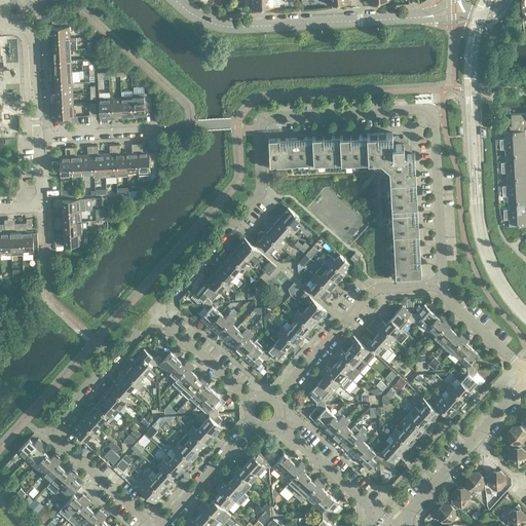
[(48,35),(48,39),(70,38),(69,26),(52,27),(52,35),(48,35)]
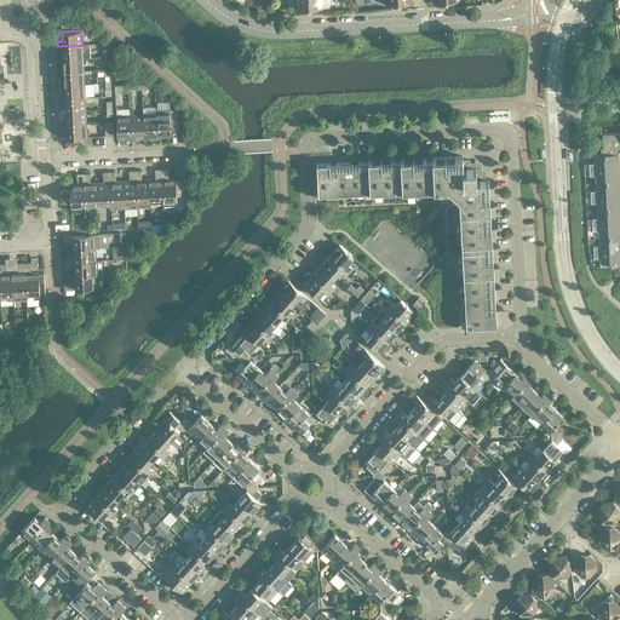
[(82,45),(57,46),(58,59),(82,57),(82,45)]
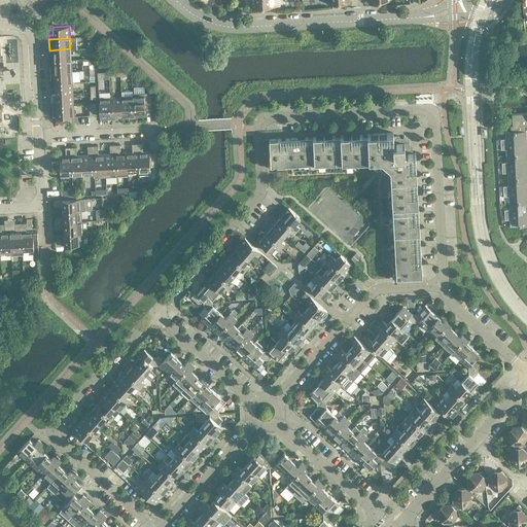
[(70,48),(49,50),(50,61),(71,60),(70,48)]
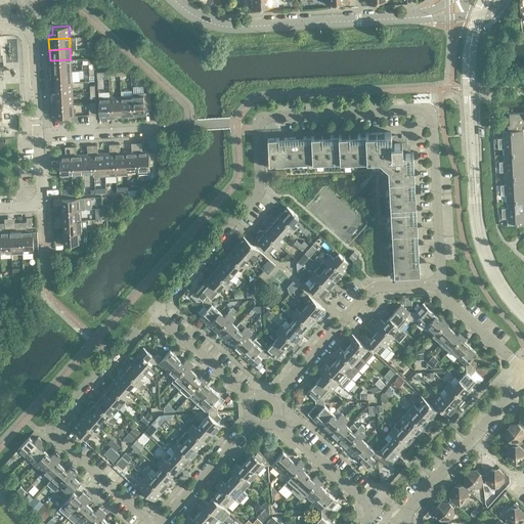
[(71,59),(50,60),(50,72),(71,71),(71,59)]
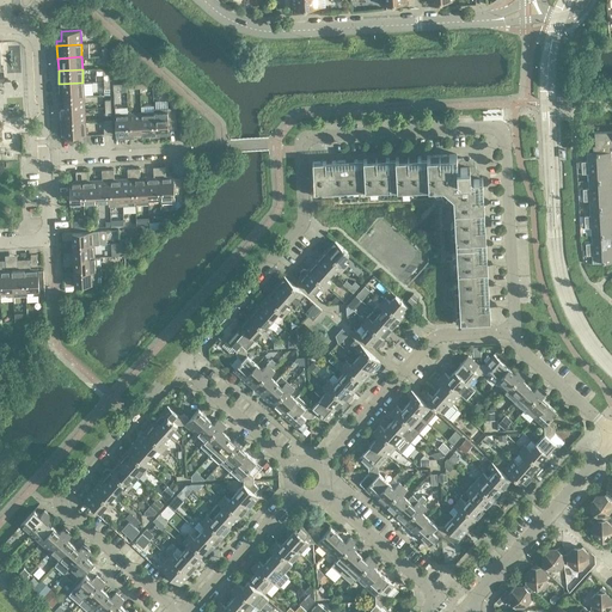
[(83,83),(59,84),(60,97),(84,96),(83,83)]
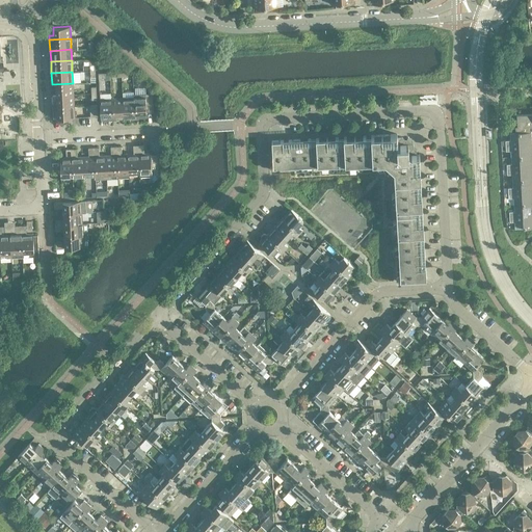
[(73,83),(52,84),(52,88),(56,87),(57,95),(74,95),(73,83)]
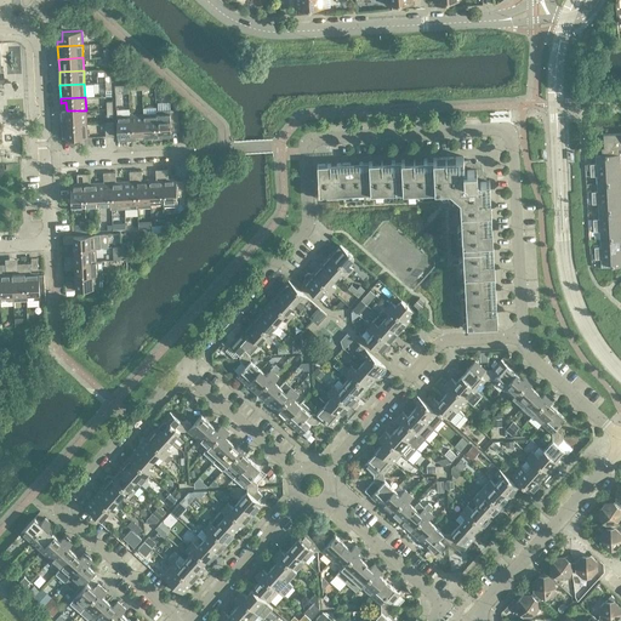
[(170,113),(157,113),(158,138),(171,137),(171,131),(180,131),(178,109),(170,109),(170,113)]
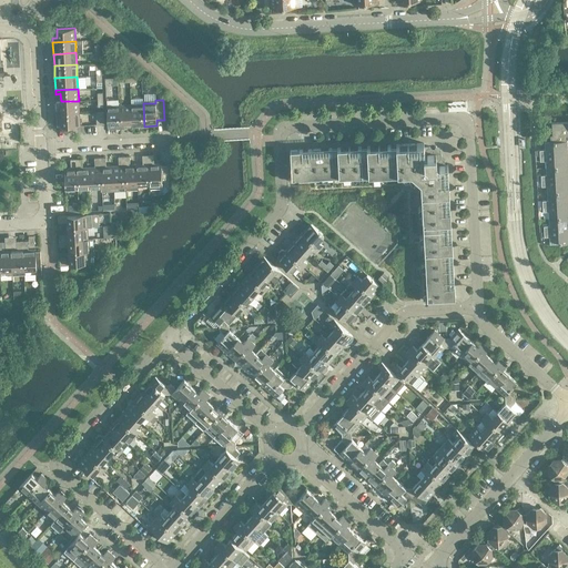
[(79,101),(61,101),(61,110),(57,110),(57,113),(79,112),(79,101)]
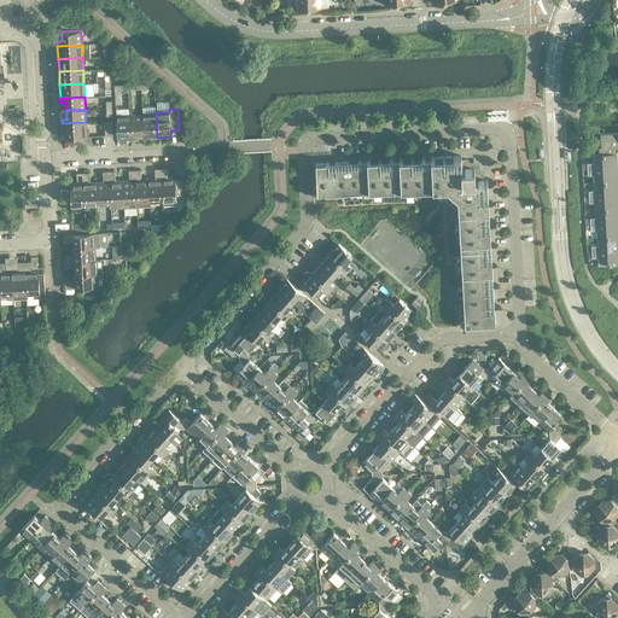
[(156,112),(143,114),(144,138),(157,138),(156,112)]
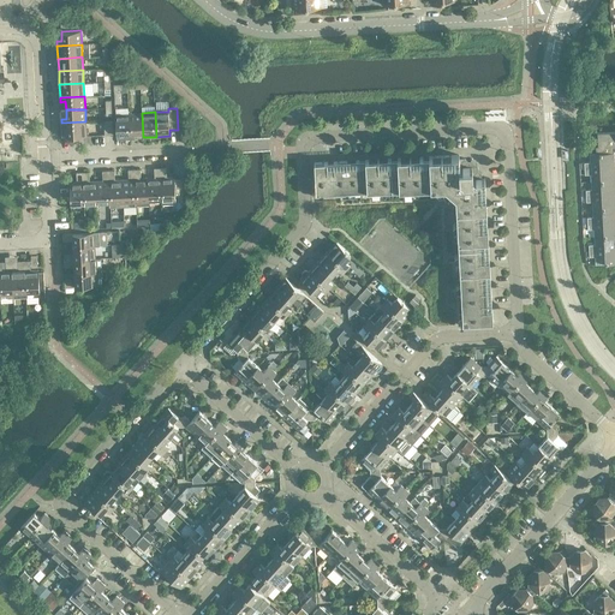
[(142,113),(129,114),(130,138),(143,137),(142,113)]
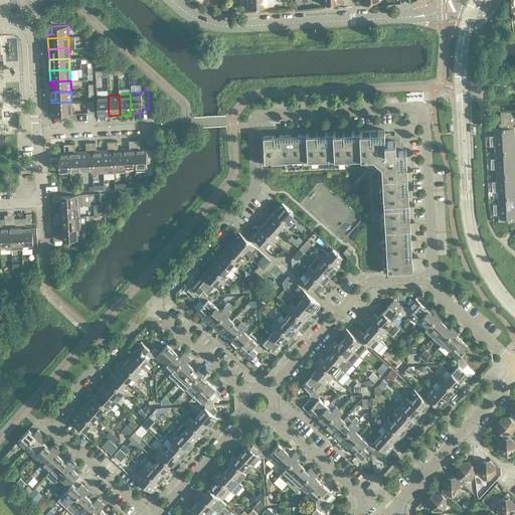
[(108,96),(97,96),(98,116),(109,116),(108,96)]
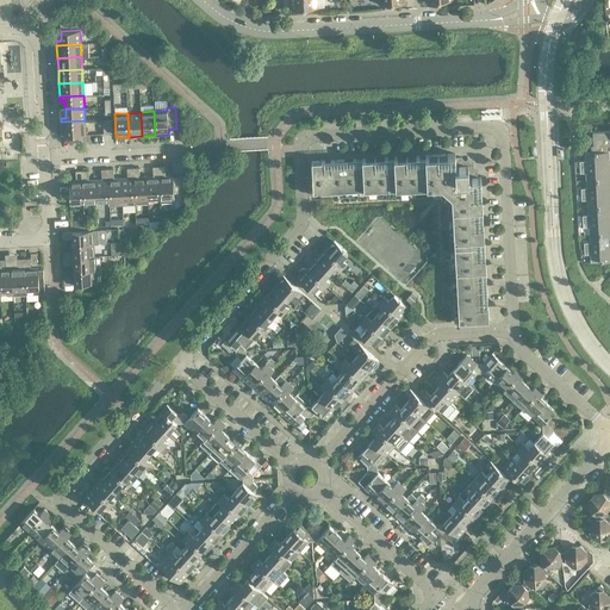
[(85,120),(61,122),(61,136),(86,135),(85,120)]
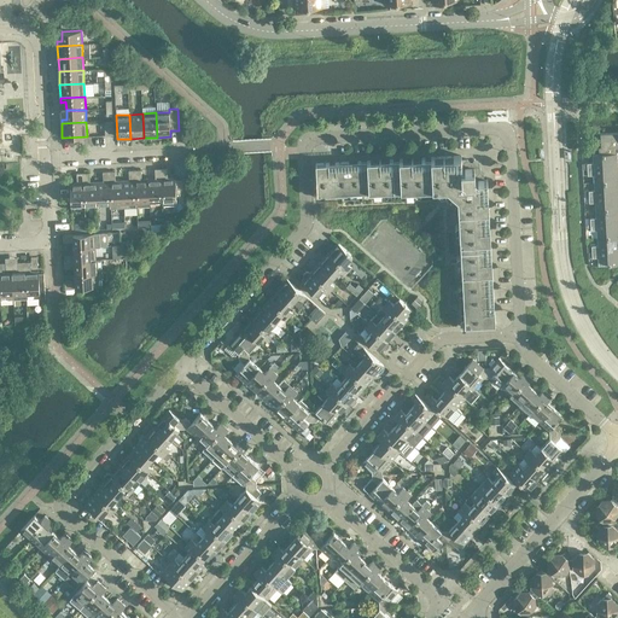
[(617,132),(600,134),(601,153),(616,153),(616,147),(617,147),(617,132)]
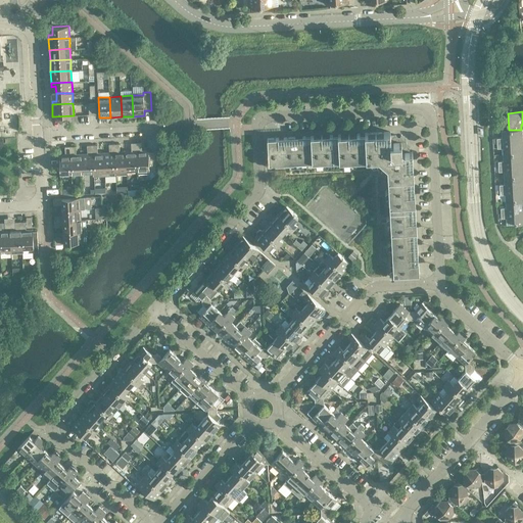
[(509,130),(501,131),(502,138),(496,138),(496,143),(522,141),(521,130),(509,130)]
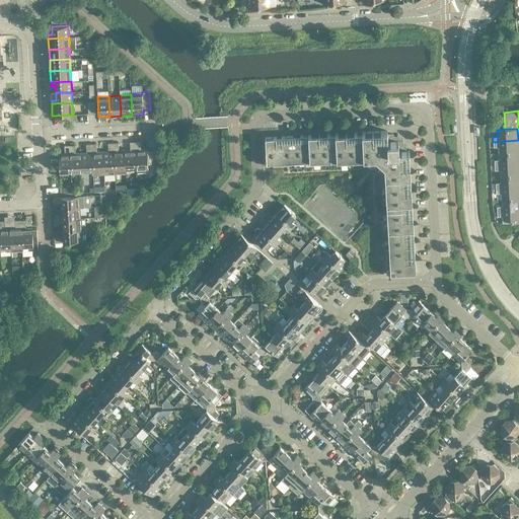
[(294,161),(363,157),(364,161),(374,160),(381,166),(381,177),(385,176),(388,246),(385,246),(386,274),(416,273),(415,244),(411,244),(406,175),(411,175),(409,150),(406,150),(405,146),(391,133),(387,134),(387,131),(362,132),(362,136),(293,139),(293,136),(265,137),(267,166),(294,164),(294,161)]
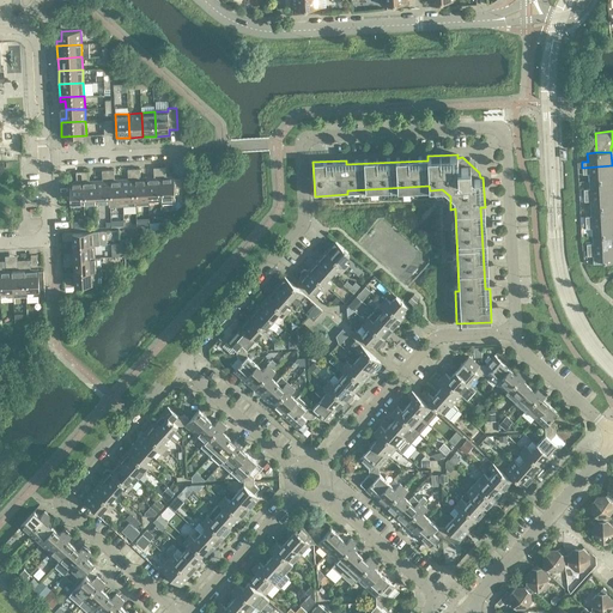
[(612,165),(582,168),(583,174),(588,174),(589,181),(612,180),(612,165)]
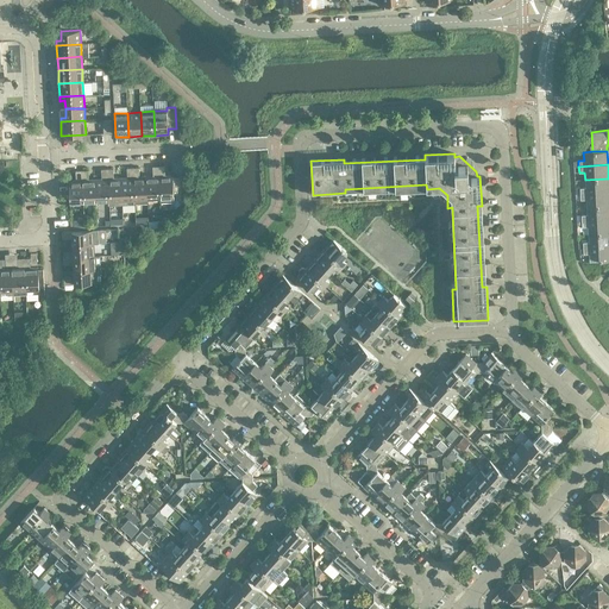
[(164,165),(158,167),(161,198),(161,202),(174,201),(174,193),(181,193),(181,176),(173,177),(173,175),(165,175),(164,165)]
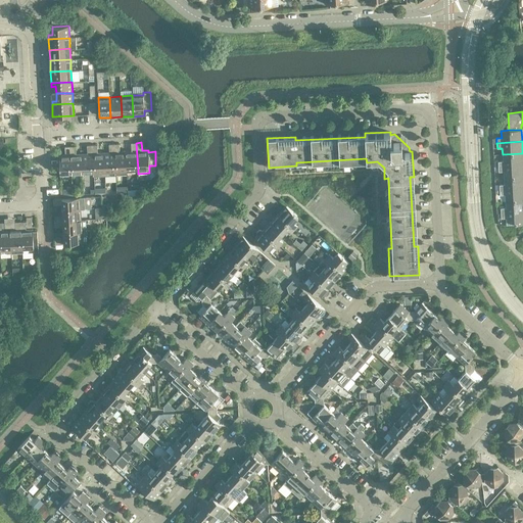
[(127,170),(126,151),(120,151),(120,143),(114,144),(115,175),(127,174),(127,170)]
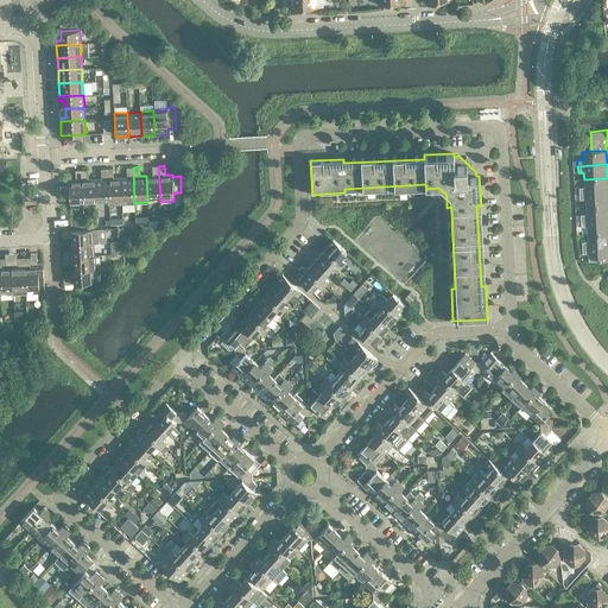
[(153,176),(146,176),(147,197),(160,197),(158,166),(152,166),(153,176)]
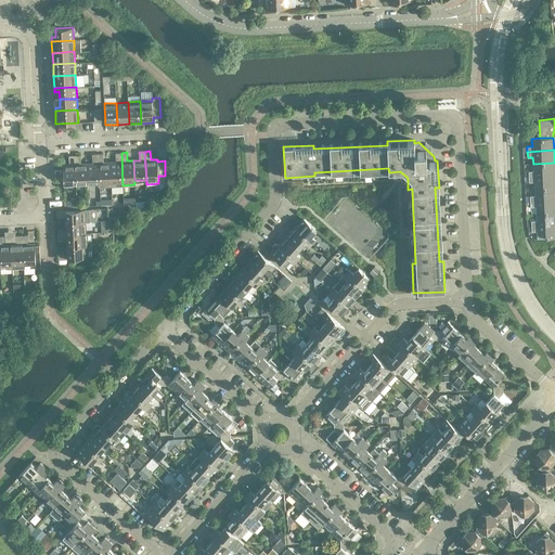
[(116,162),(110,162),(112,185),(123,185),(121,153),(116,153),(116,162)]
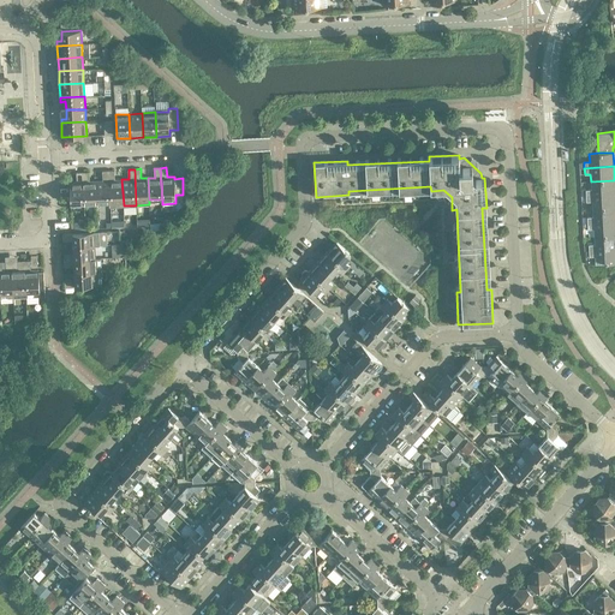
[(102,180),(96,181),(97,202),(109,202),(109,207),(111,207),(108,171),(102,171),(102,180)]
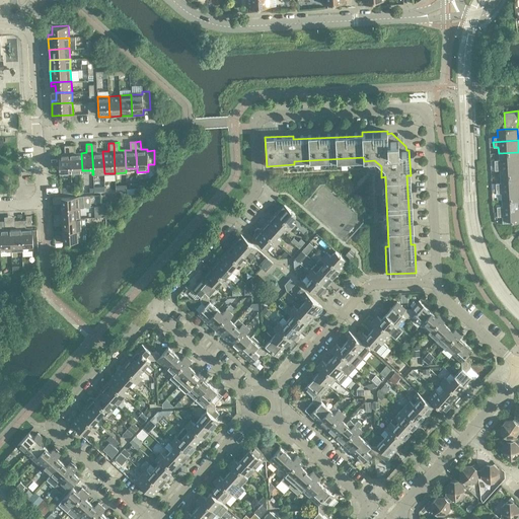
[(96,144),(91,144),(93,174),(104,173),(102,151),(97,152),(96,144)]
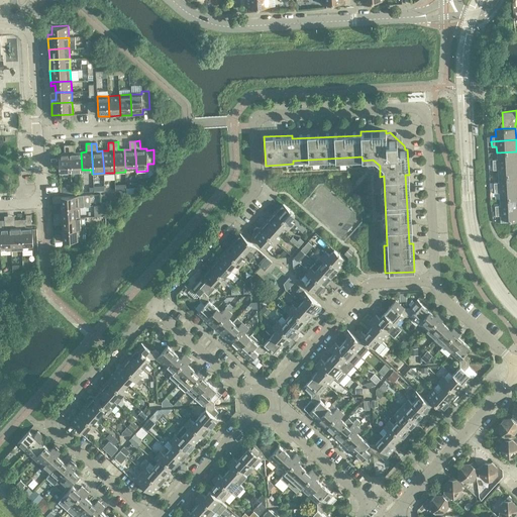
[(65,152),(59,153),(60,176),(71,175),(70,144),(64,144),(65,152)]
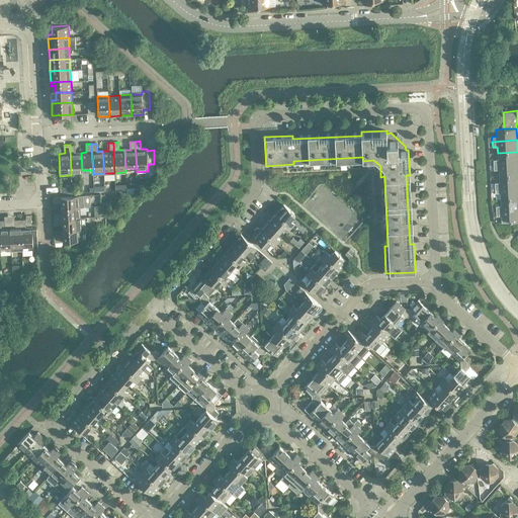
[(75,145),(70,145),(71,175),(72,175),(71,171),(82,170),(81,153),(75,153),(75,145)]
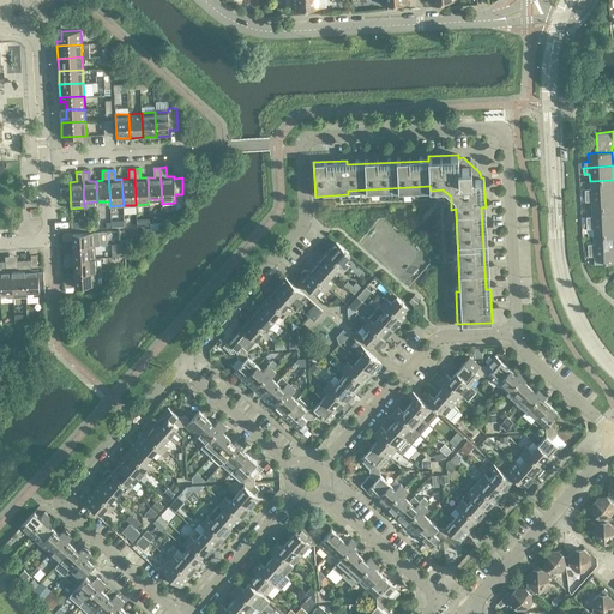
[(613,185),(613,180),(590,181),(590,188),(584,190),(585,196),(613,193),(613,185)]
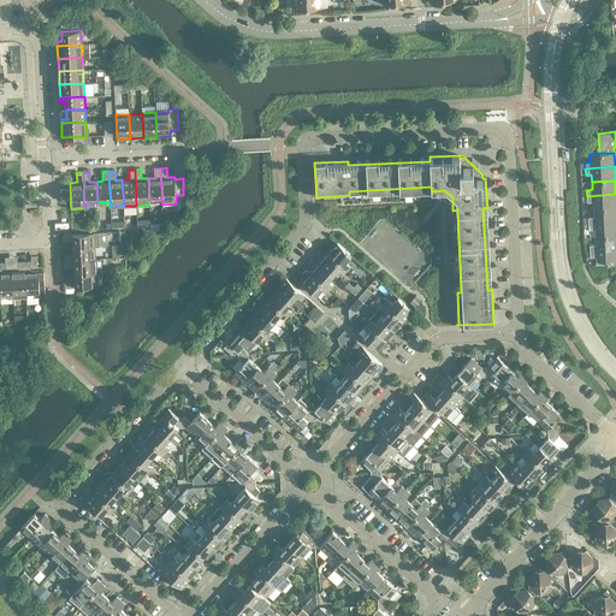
[(615,194),(587,196),(587,202),(593,201),(593,209),(615,207),(615,194)]
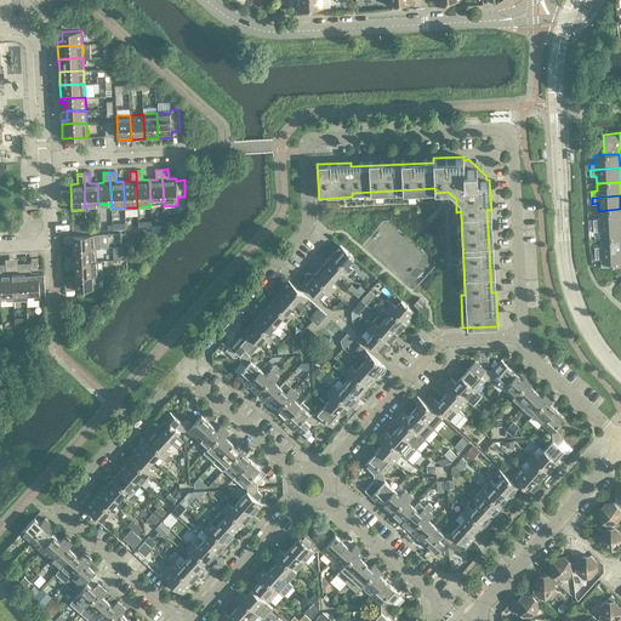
[(620,209),(598,211),(598,218),(593,218),(593,224),(620,223),(620,209)]
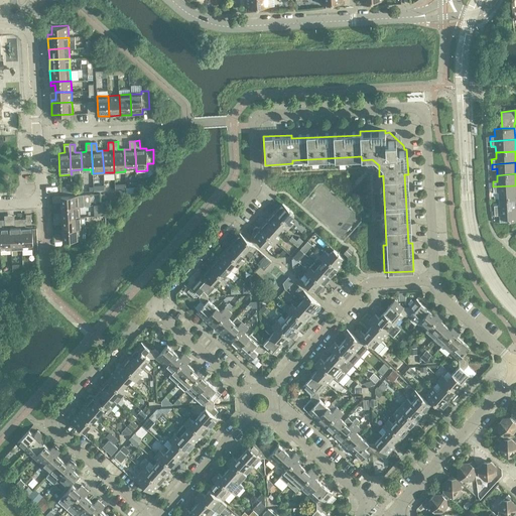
[(515,185),(493,186),(493,192),(498,191),(498,198),(515,197),(515,185)]
